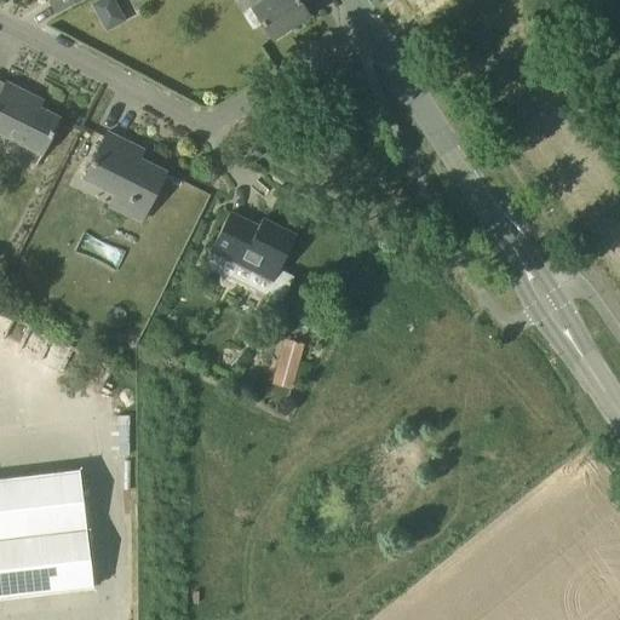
[(95,0),(90,4),(104,32),(119,23),(125,21),(114,0),(95,0)]
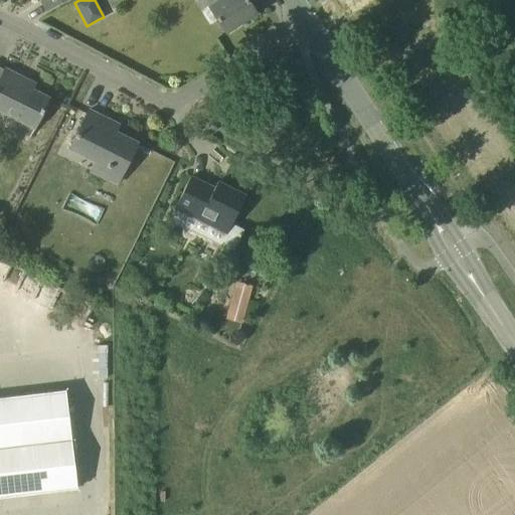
[(204,0),(226,32),(256,12),(247,0),(204,0)]
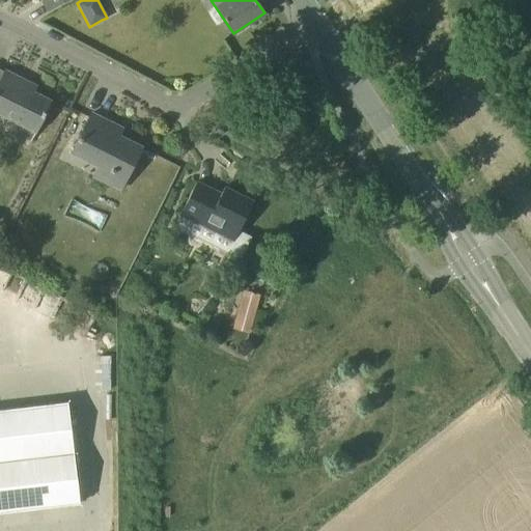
[(51,100),(20,85),(23,80),(5,71),(0,80),(0,112),(35,132),(51,100)]
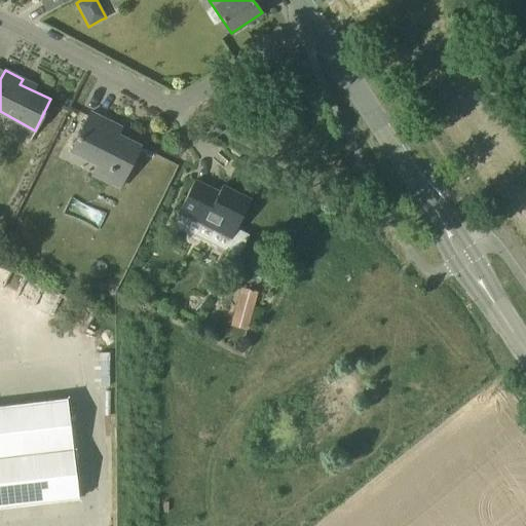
[(117,190),(141,146),(106,128),(109,121),(90,112),(72,150),(110,168),(103,183),(117,190)]
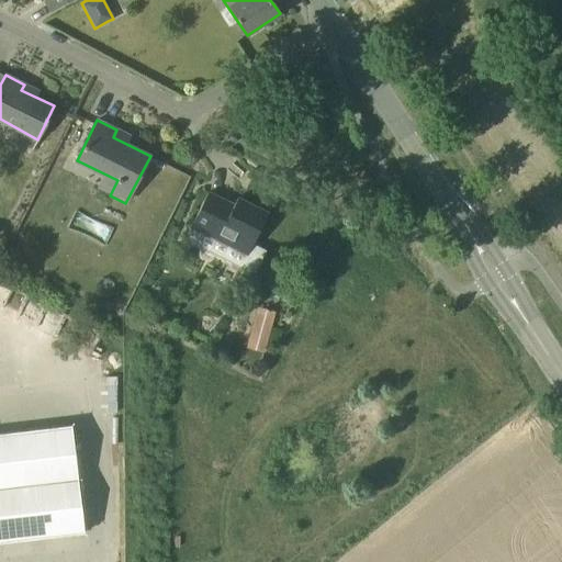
[(360,184),(369,179),(366,171),(356,176),(360,184)]
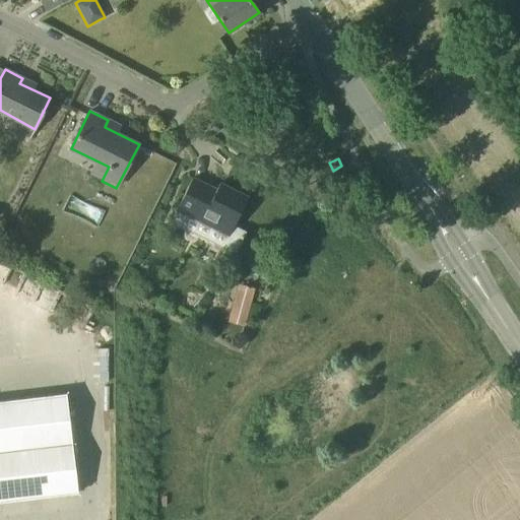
[(216,190),(192,178),(176,212),(189,218),(191,215),(201,220),(200,223),(209,229),(205,238),(236,252),(246,231),(235,225),(248,198),(219,184),(216,190)]
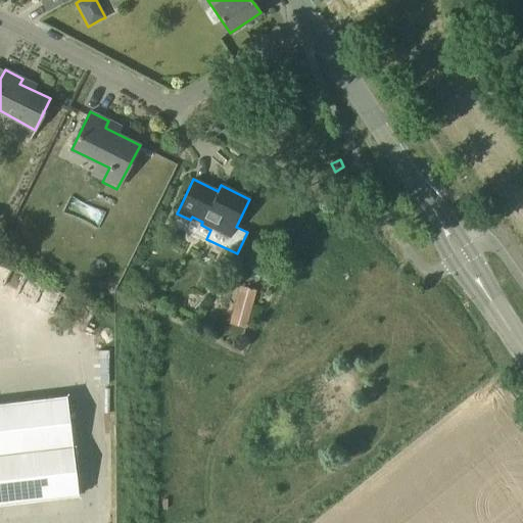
[(240,289),(232,319),(230,324),(246,328),(256,292),(240,289)]
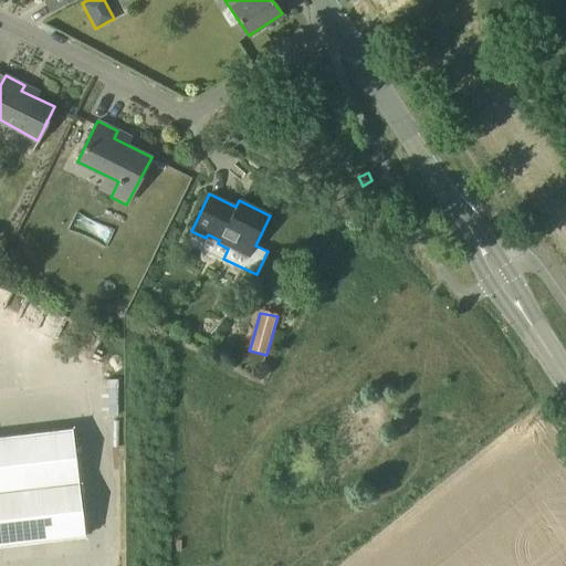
[(72,428),(0,436),(0,545),(84,536),(72,428)]
